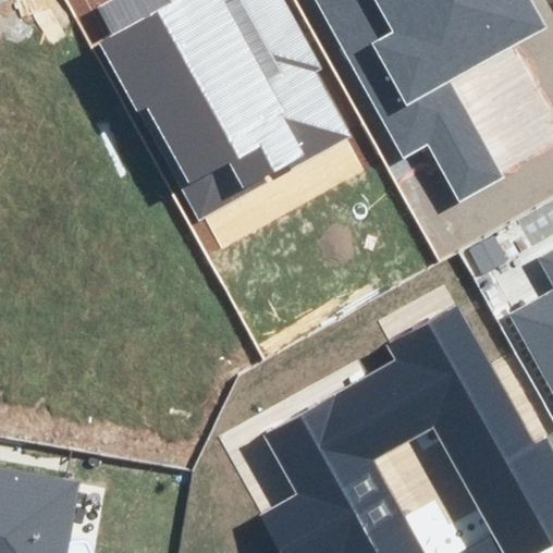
[(100,49),(192,223),(353,139),(280,0),(240,0),(229,5),(225,0),(186,0),(182,2),(180,0),(113,0),(97,9),(114,42),(100,49)]
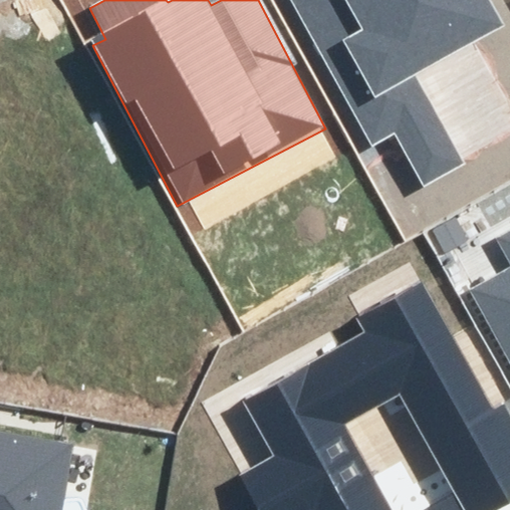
[(291,0),(369,148),(398,134),(427,190),(472,167),(424,74),(509,31),(509,28),(493,0),(291,0)]
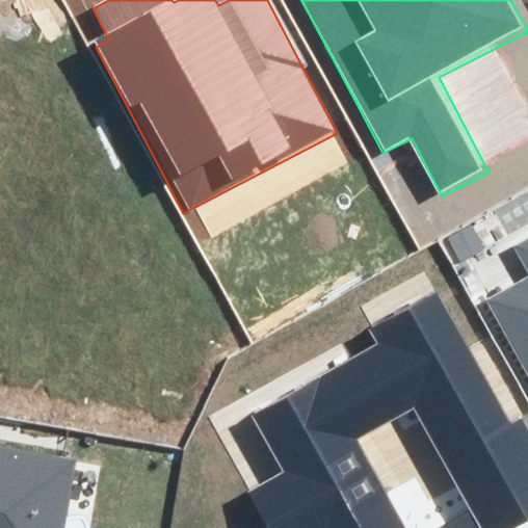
[(527,297),(500,314),(527,364),(527,247),(519,253),(527,268),(527,297)]
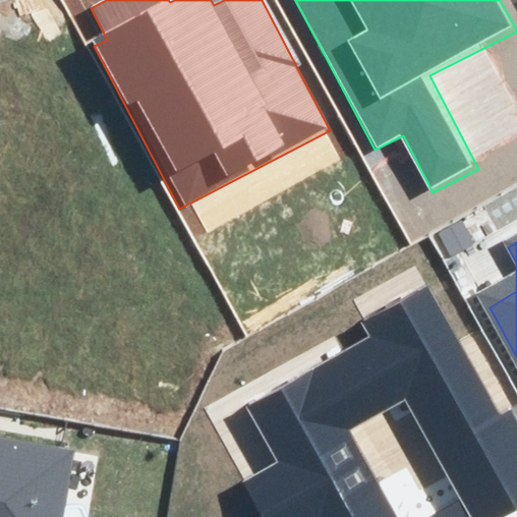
[(351,321),(361,340),(232,409),(261,462),(237,474),(260,516),(505,516),(516,510),(516,409),(506,414),(431,277),(351,321)]
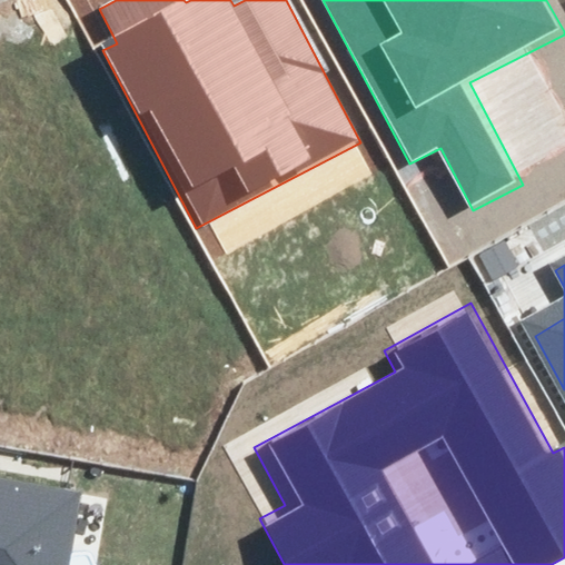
[(0,458),(0,564),(57,564),(73,472),(0,458)]
